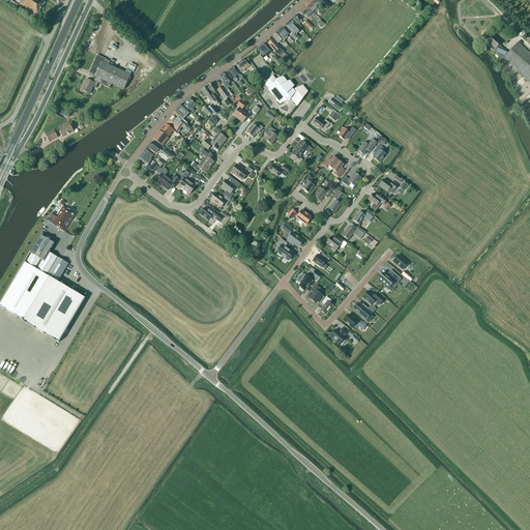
[(9,3),(8,4),(15,9),(18,5),(10,0),(5,0),(6,0),(9,3)]
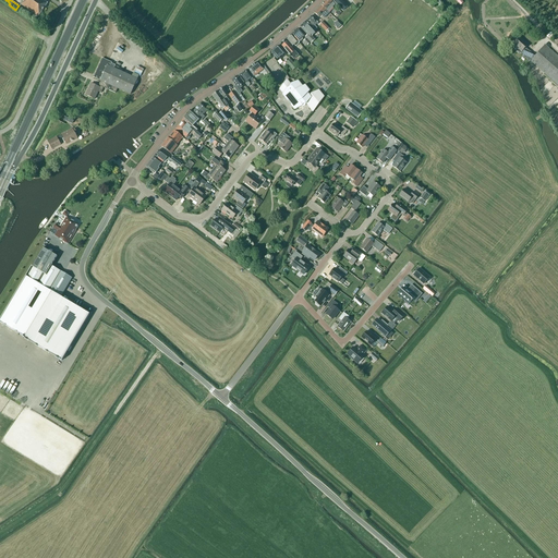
[(26,0),(22,5),(38,16),(48,3),(43,0),(26,0)]
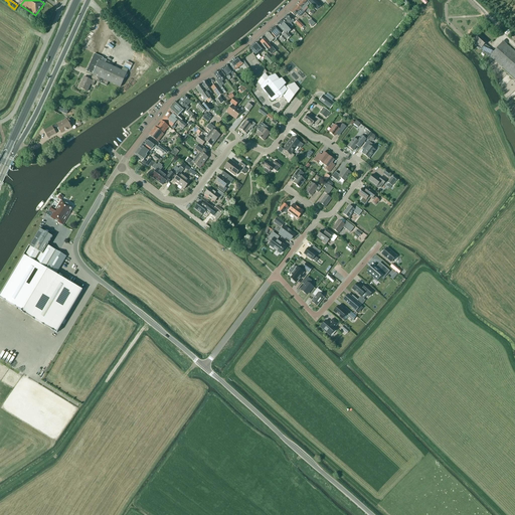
[(309,4),(304,0),(301,0),(296,5),(297,5),(302,10),(303,11),(309,4)]
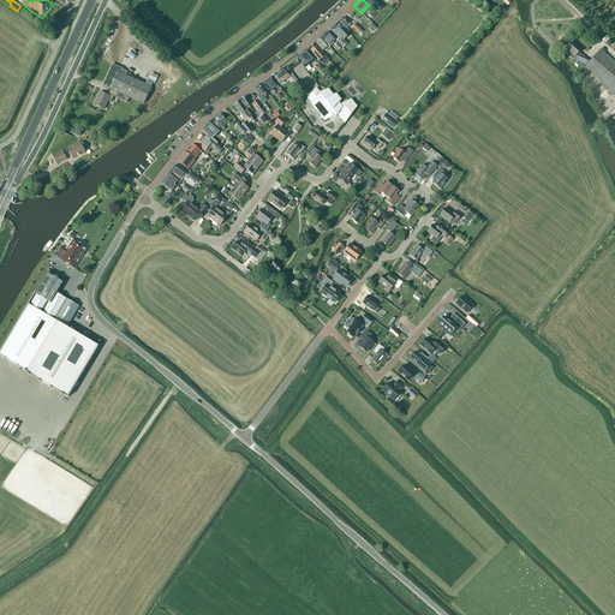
[(383,7),(376,0),(365,0),(378,12),(383,7)]
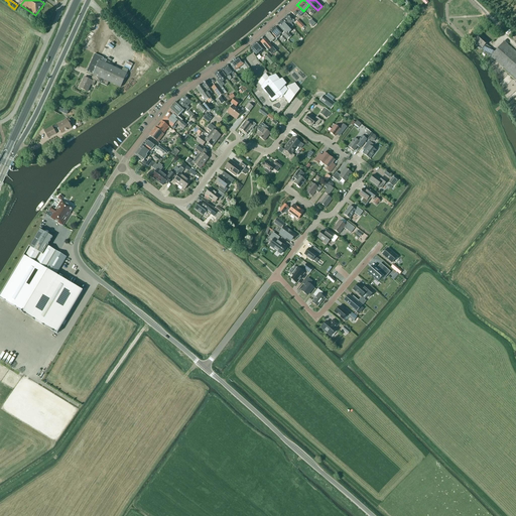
[(297,13),(298,15),(301,13),(300,12),(302,10),(297,5),(290,12),(294,16),(297,13)]
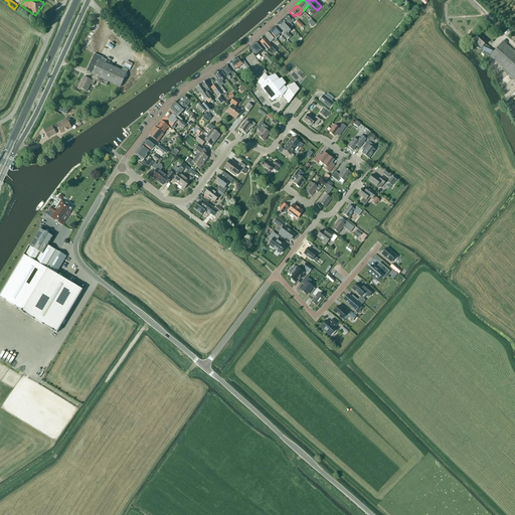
[(291,27),(293,26),(291,23),(294,21),(288,15),(284,19),(288,24),(291,27)]
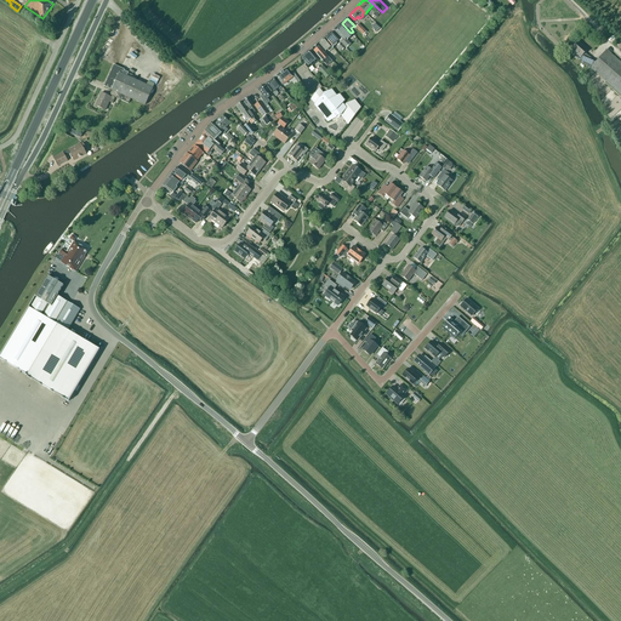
[(347,33),(345,30),(347,29),(342,23),(334,30),(342,39),(340,41),(345,46),(347,44),(346,43),(352,36),(349,35),(351,33),(348,30),(347,33)]
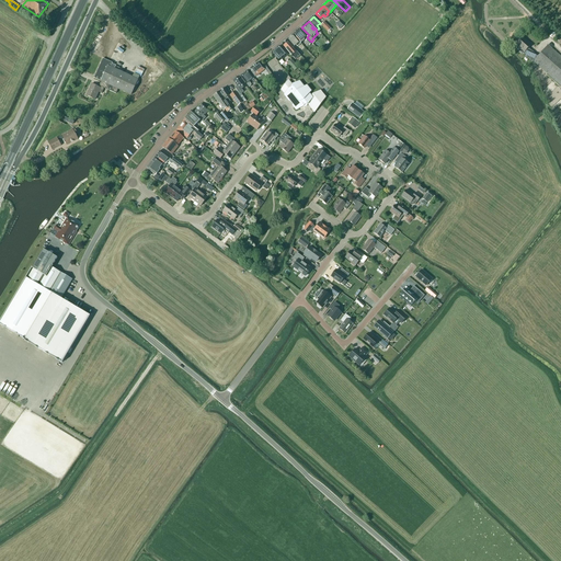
[(331,30),(324,22),(321,25),(328,32),(331,30)]
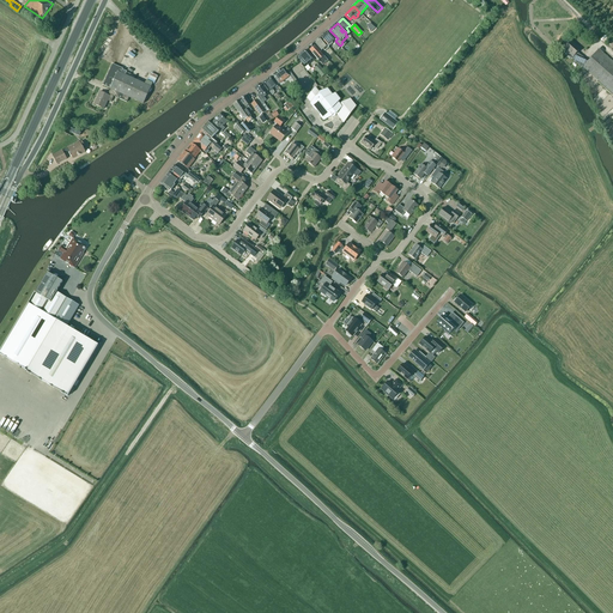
[(332,42),(335,40),(328,31),(321,37),(328,47),(333,43),(332,42)]
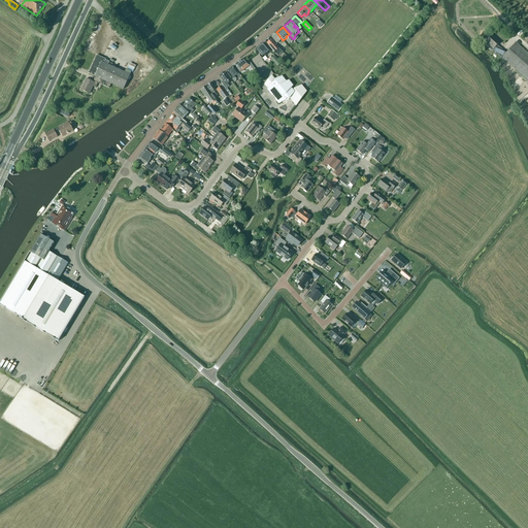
[(278,42),(279,44),(283,41),(283,40),(276,32),(270,37),(276,44),(278,42)]
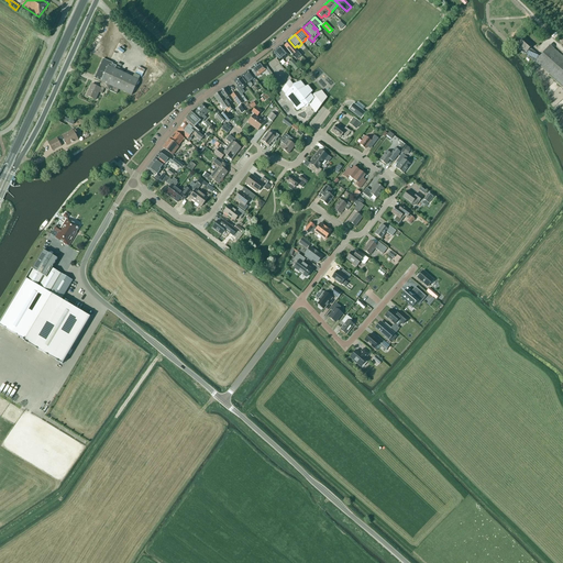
[(525,54),(534,63),(536,62),(562,86),(562,56),(561,55),(550,45),(540,57),(530,48),(532,45),(525,37),(518,45),(526,52),(525,54)]
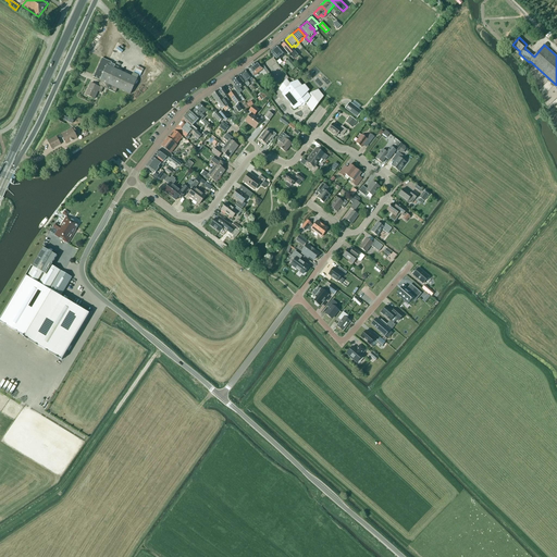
[(280,44),(289,56),(293,60),(298,56),(294,51),(295,51),(285,39),(280,44)]
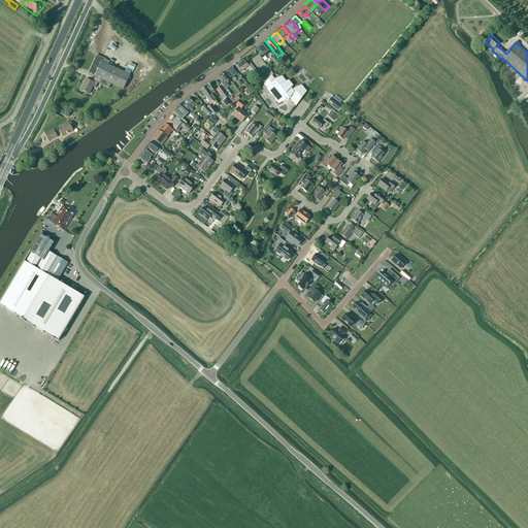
[(263,43),(255,51),(262,59),(269,53),(269,50),(263,43)]
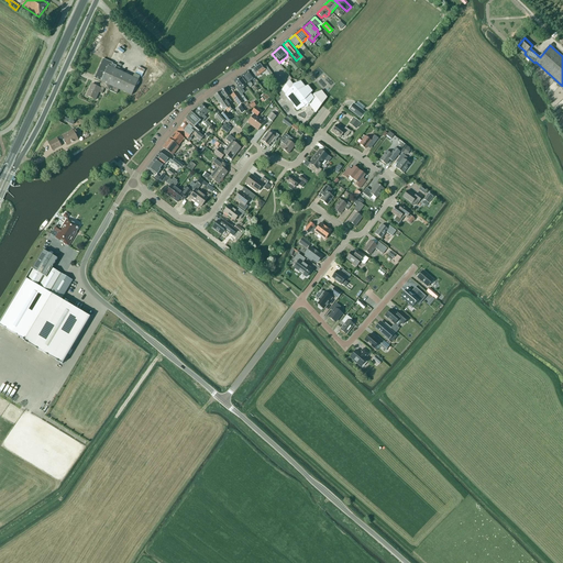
[(131,96),(139,80),(114,69),(117,66),(108,62),(108,61),(103,59),(95,78),(114,88),(112,92),(117,94),(119,89),(131,96)]
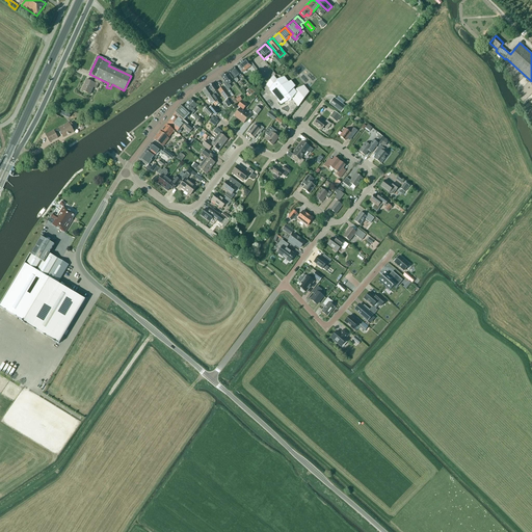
[(276,57),(272,60),(278,68),(283,64),(276,57)]
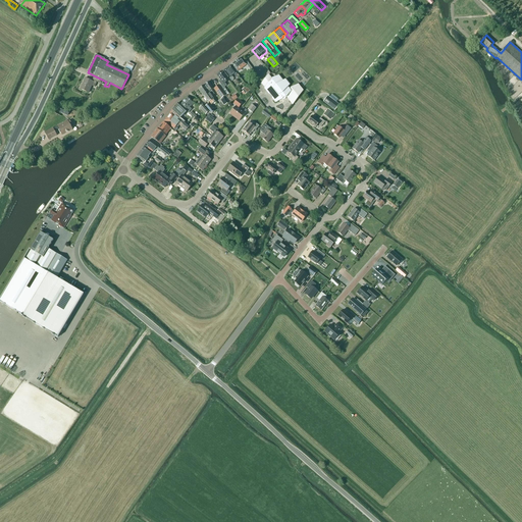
[(247,65),(241,58),(232,64),(238,71),(247,65)]
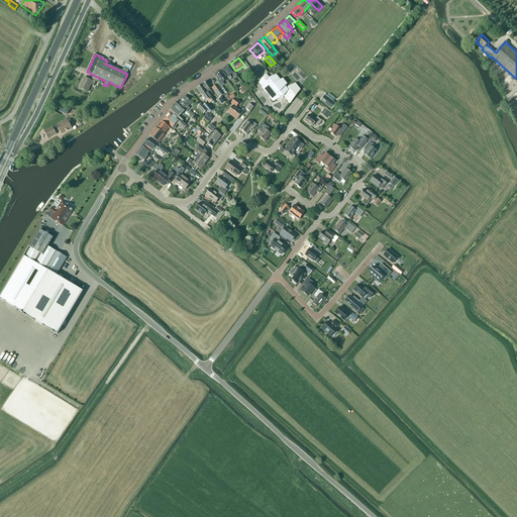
[(242,63),(253,76),(254,74),(244,62),(242,63)]
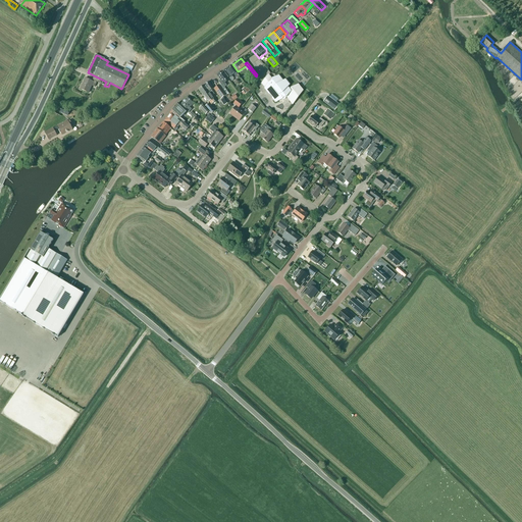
[(233,74),(235,75),(237,74),(230,66),(223,71),(230,81),(231,81),(232,80),(232,79),(231,76),(233,74)]
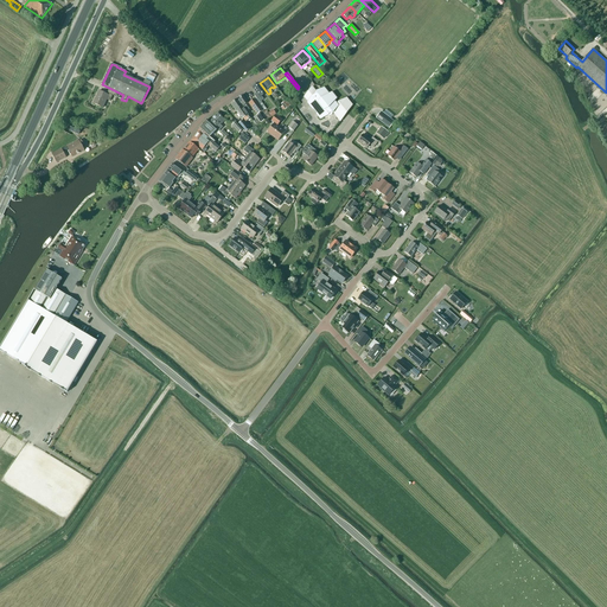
[(259,114),(263,112),(266,109),(259,98),(267,93),(259,83),(253,88),(256,93),(254,95),(257,98),(255,100),(249,103),(256,115),(261,123),(263,121),(259,114)]
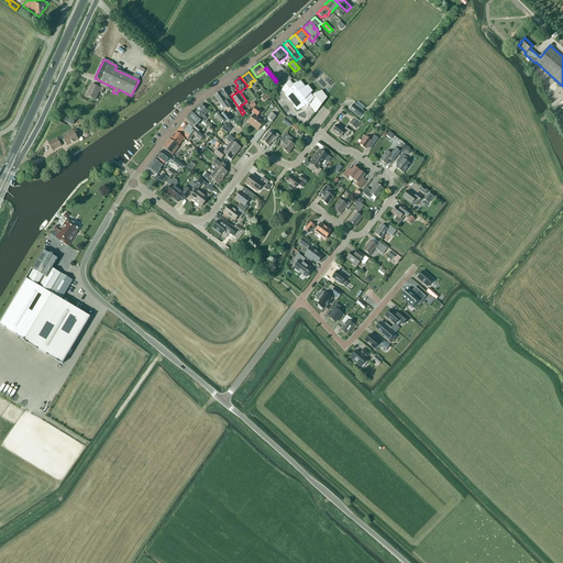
[(290,83),(287,84),(283,90),(286,95),(285,96),(289,102),(291,101),(294,106),(294,107),(297,111),(305,108),(306,108),(308,107),(309,106),(316,113),(327,98),(321,91),(312,96),(310,94),(312,91),(308,86),(305,88),(304,86),(304,85),(301,81),(293,86),(290,83)]
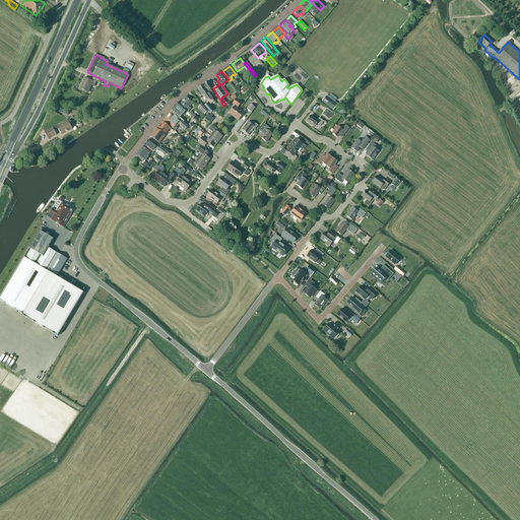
[(92,82),(91,81),(84,78),(79,88),(88,92),(91,85),(92,82)]
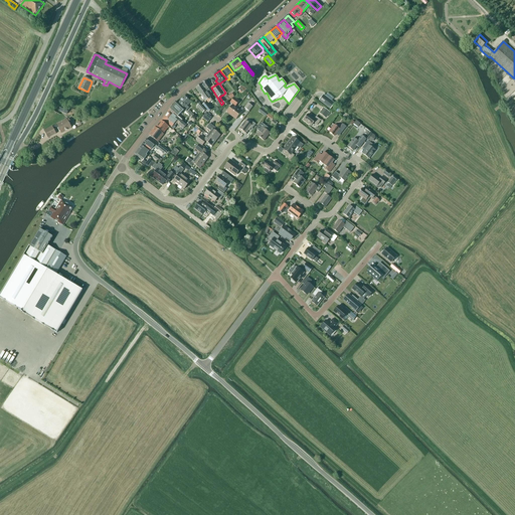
[(206,91),(209,95),(211,93),(208,89),(210,88),(206,80),(201,84),(206,91)]
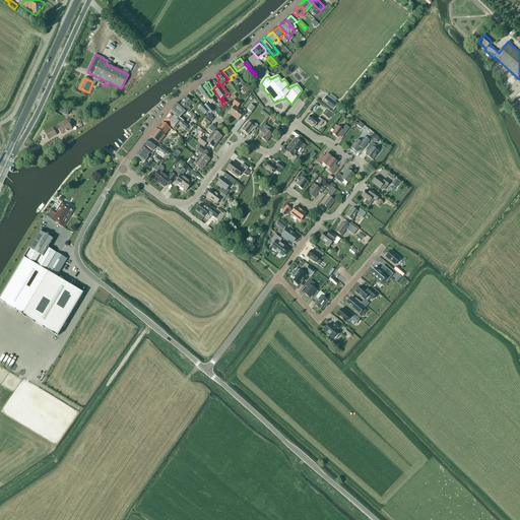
[(212,99),(211,95),(208,91),(203,85),(198,88),(209,106),(213,103),(212,103),(214,102),(212,99)]
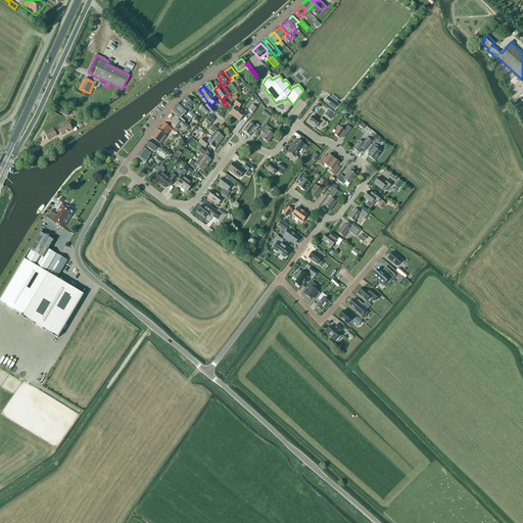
[(339,105),(329,96),(325,101),(336,110),(339,105)]
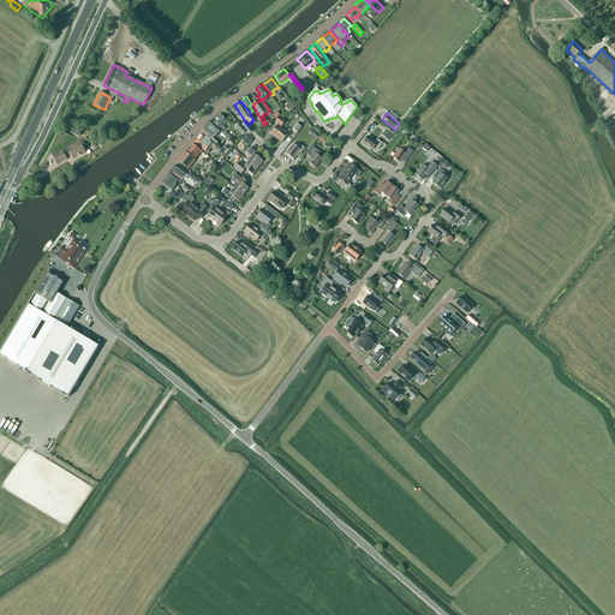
[(220,130),(222,132),(226,129),(224,126),(228,121),(221,114),(213,124),(220,130)]
